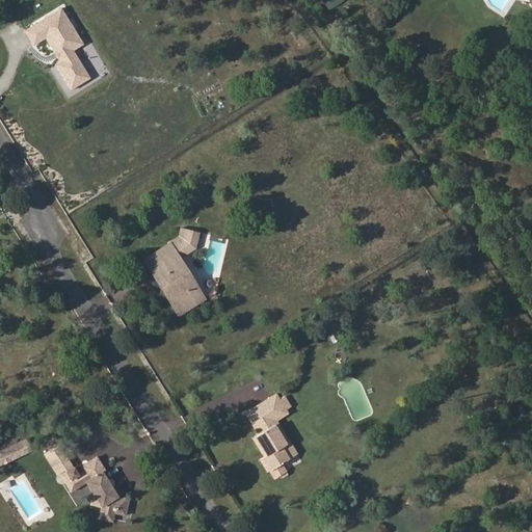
[(324,0),(330,8),(343,0),(324,0)]
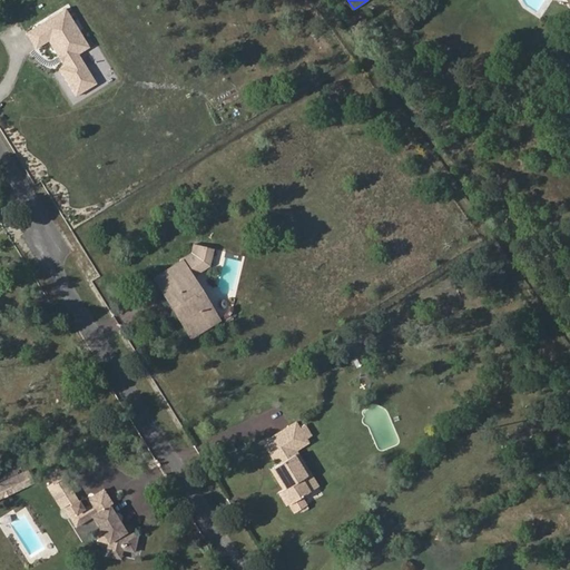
[(69,10),(30,35),(39,50),(52,42),(68,68),(62,70),(79,98),(100,85),(82,56),(92,49),(69,10)]
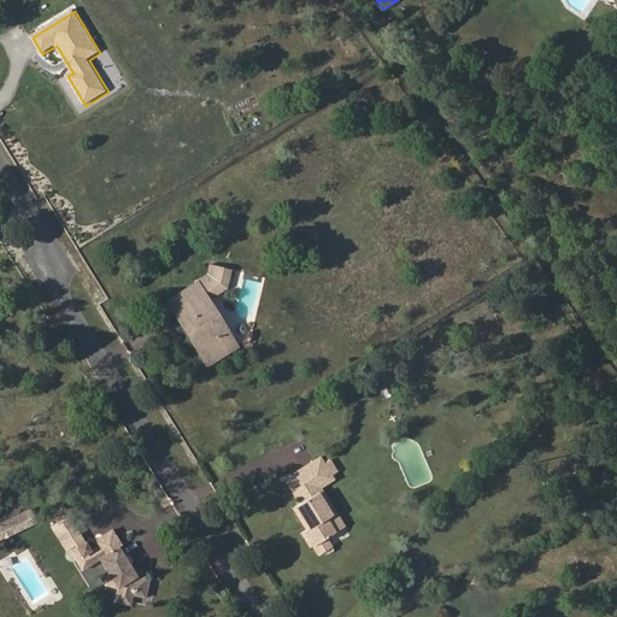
[(224,274),(211,271),(209,280),(217,291),(222,288),(224,274)]
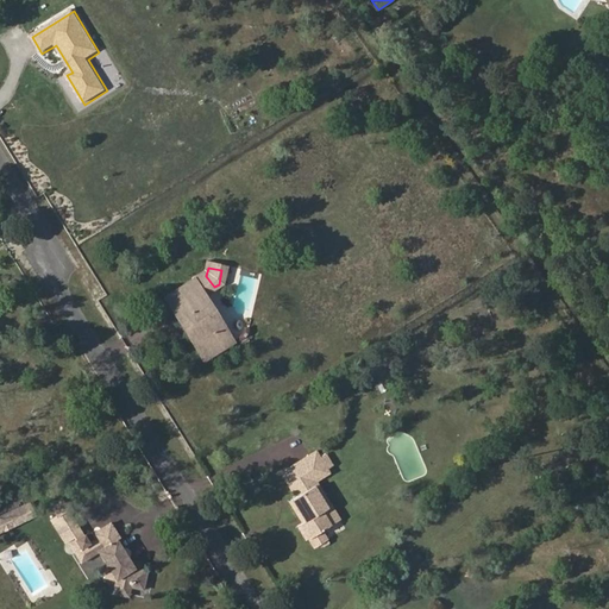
[(214,287),(206,276),(195,282),(207,301),(225,289),(230,271),(221,270),(219,284),(214,287)]
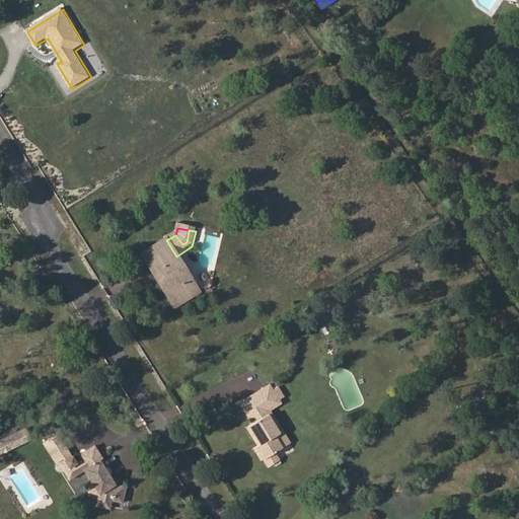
[(176,256),(166,240),(147,251),(155,265),(150,269),(155,277),(160,274),(165,282),(160,285),(166,293),(170,290),(178,304),(199,292),(176,256)]
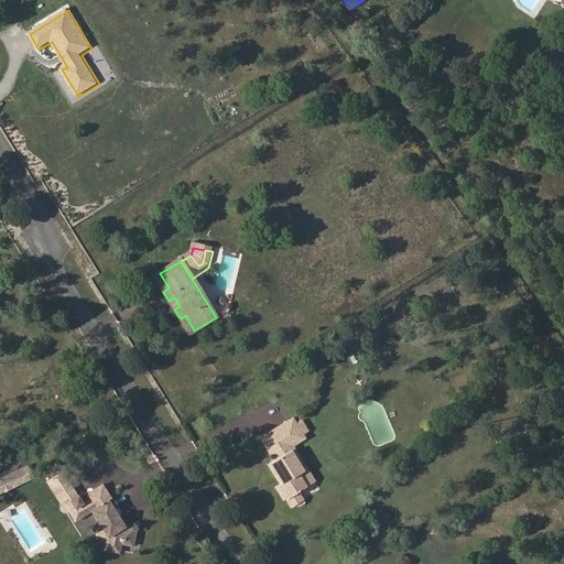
[(160,273),(154,278),(163,292),(169,288),(160,273)]
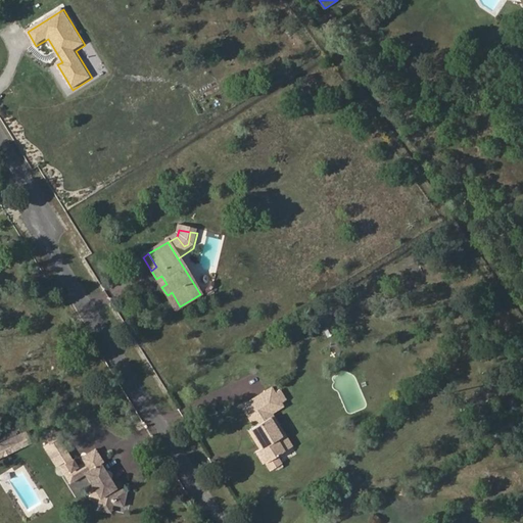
[(156,279),(161,287),(167,284),(161,276),(156,279)]
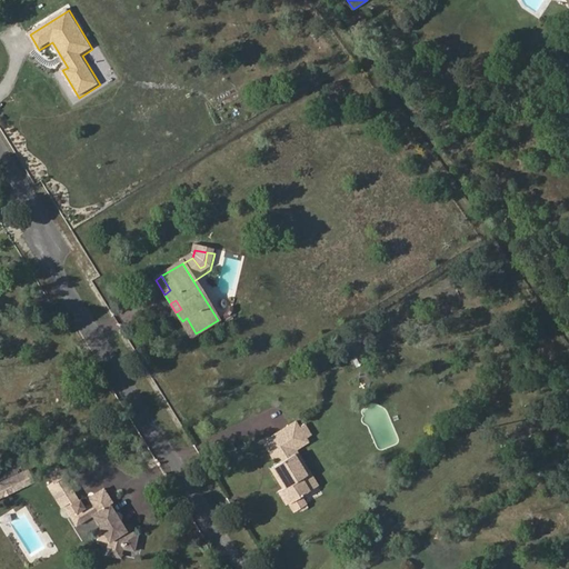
[(191,337),(196,333),(187,318),(182,321),(191,337)]
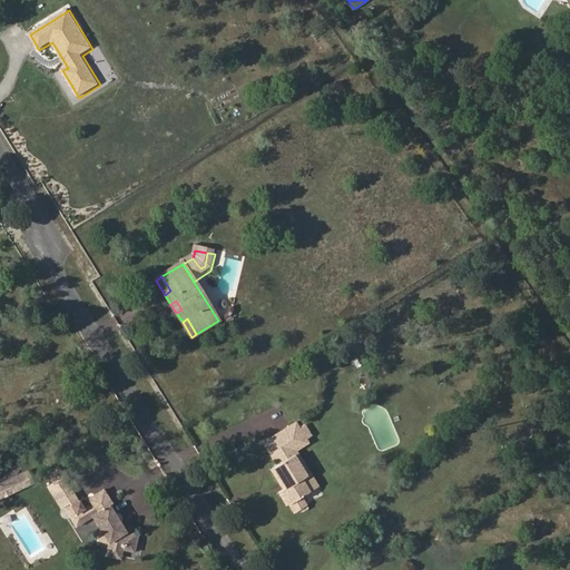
[(283,434),(282,431),(262,443),(272,460),(276,460),(278,464),(273,469),(293,500),(288,503),(294,511),(296,510),(305,503),(302,497),(311,492),(302,478),(305,474),(290,451),(308,439),(313,436),(305,424),(301,428),(296,421),(284,429),(287,431),(283,434)]
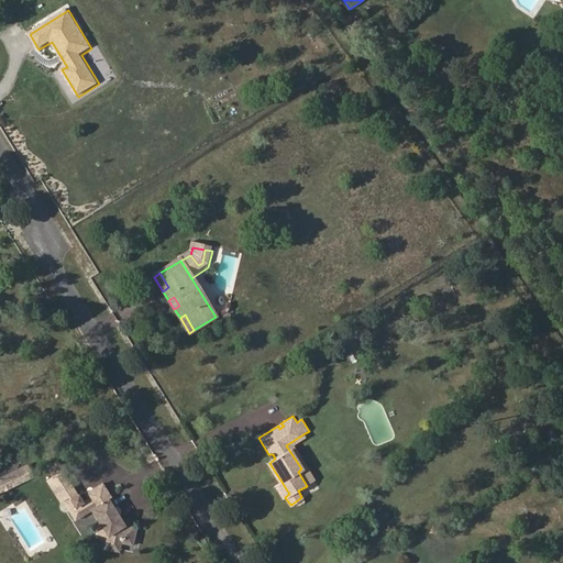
[(307,486),(316,481),(295,446),(308,438),(305,433),(286,445),(301,468),(298,472),(307,486)]
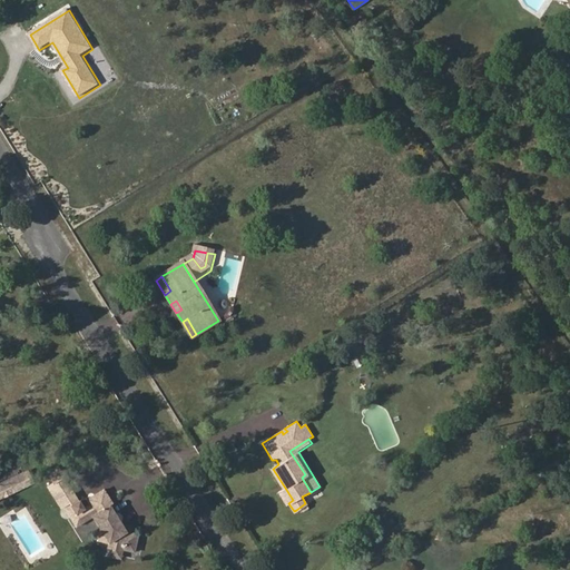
[(278,493),(285,504),(288,503),(293,500),(273,469),(268,472),(278,489),(278,493)]
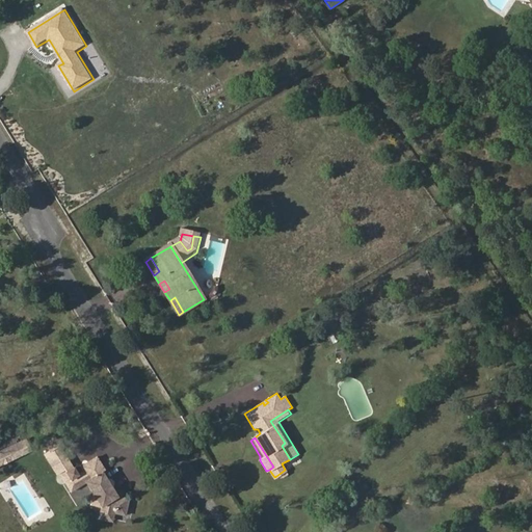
[(59,439),(49,446),(56,455),(64,450),(65,449),(59,439)]
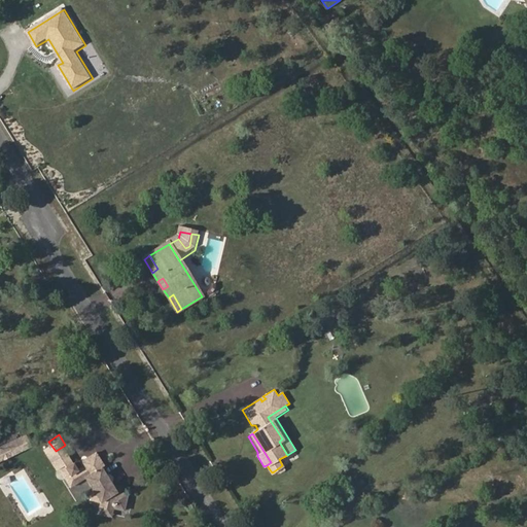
[(28,436),(0,449),(0,462),(33,447),(28,436)]
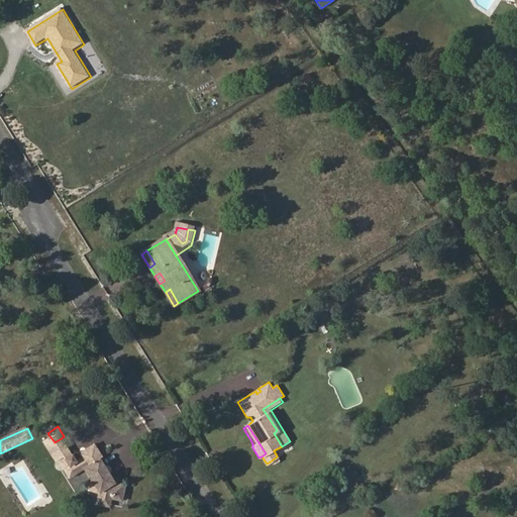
[(49,445),(63,464),(67,462),(75,457),(63,437),(55,442),(49,445)]
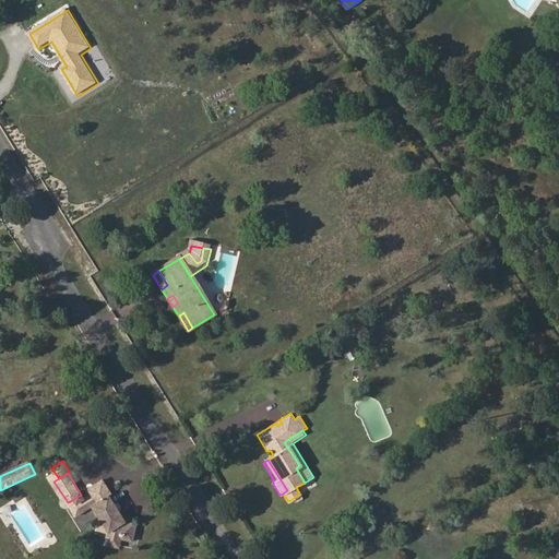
[(85,499),(81,495),(72,500),(75,506),(80,503),(85,512),(93,508),(102,519),(111,532),(109,536),(108,540),(122,545),(123,540),(135,544),(140,526),(132,524),(126,523),(110,500),(114,497),(116,496),(105,479),(87,491),(90,496),(85,499)]
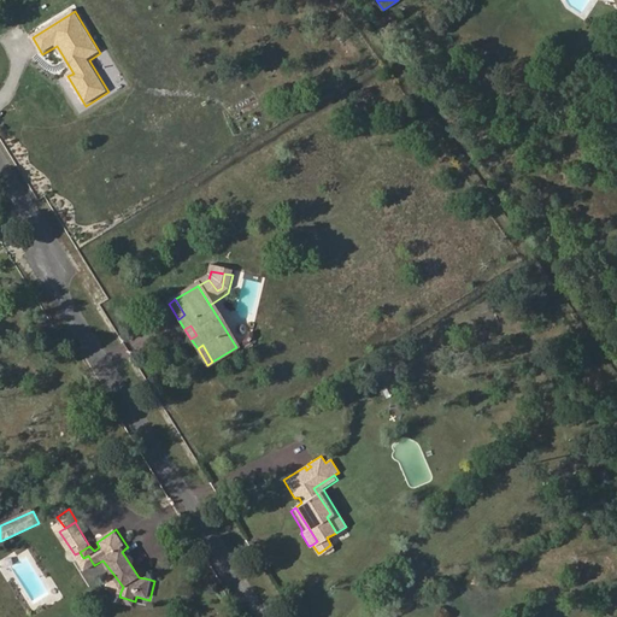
[(324,554),(333,550),(330,545),(321,552),(324,554)]
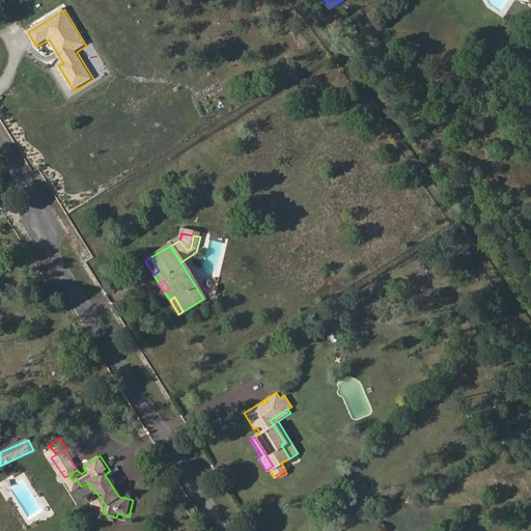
[(126,498),(108,472),(105,475),(119,497),(126,498)]
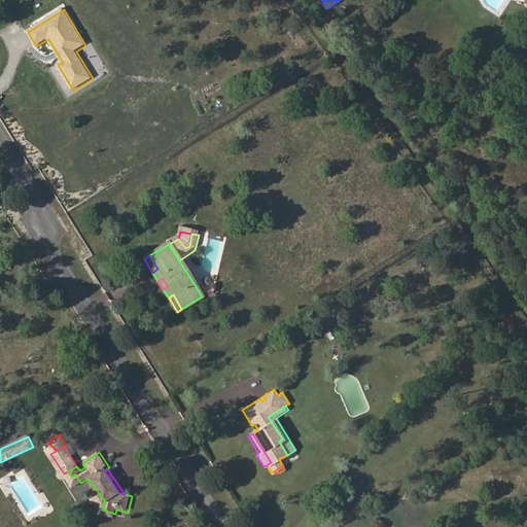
[(67,481),(73,489),(80,483),(75,475),(71,477),(67,481)]
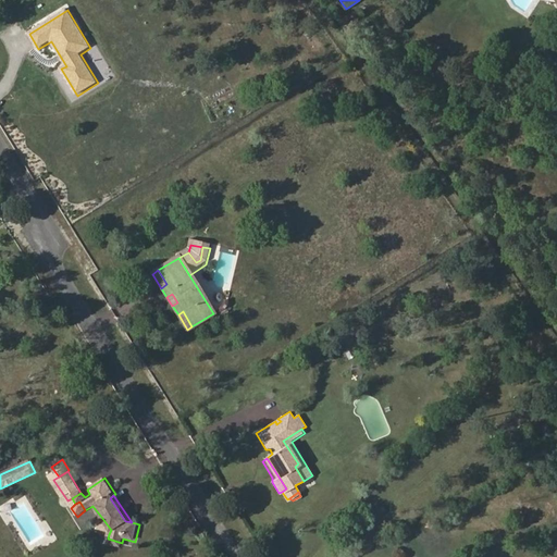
[(101,517),(98,531),(109,534),(111,530),(101,517)]
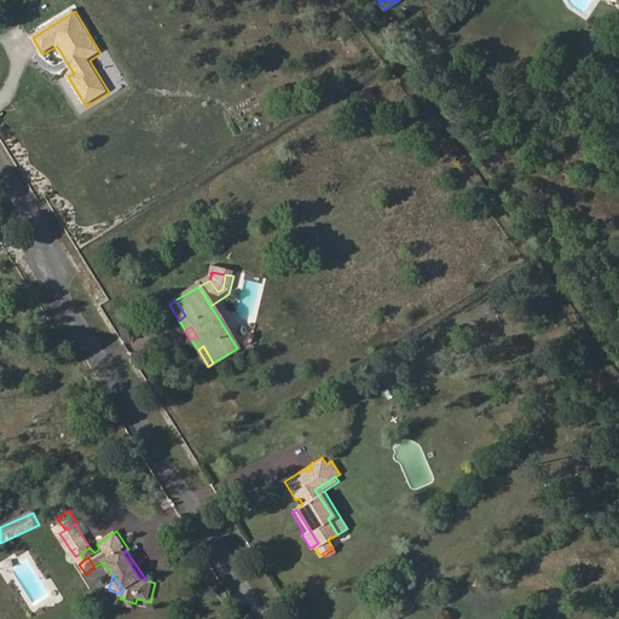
[(119,606),(134,609),(136,603),(120,599),(119,606)]
